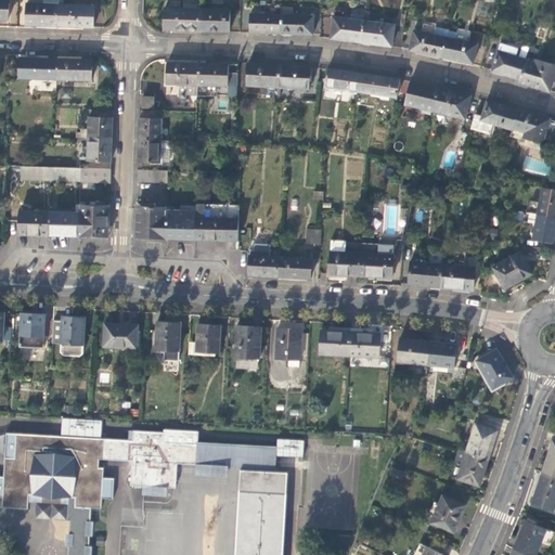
[(9,0),(0,0),(0,18),(9,18),(9,0)]
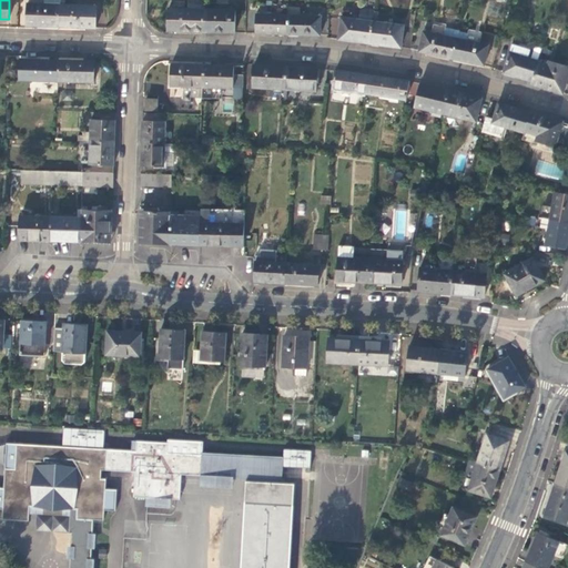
[(46,26),(46,29),(60,30),(61,4),(61,0),(46,0),(46,3),(28,2),(28,26),(38,26),(46,26)]
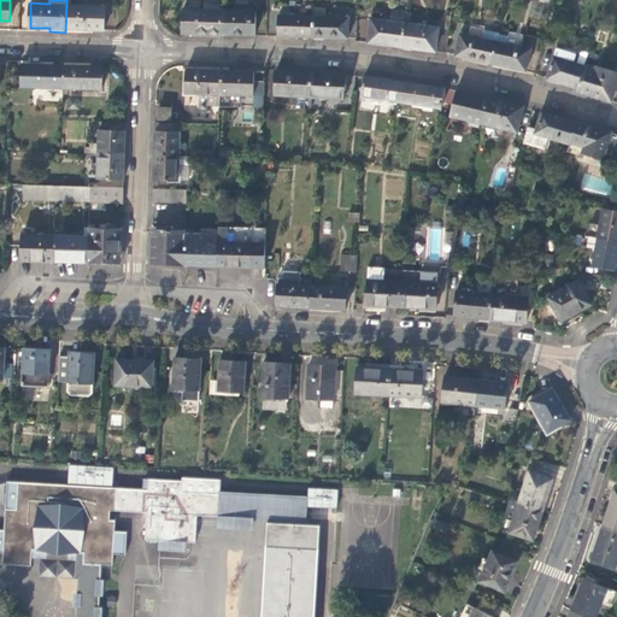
[(223,11),(224,1),(205,0),(205,10),(223,11)]
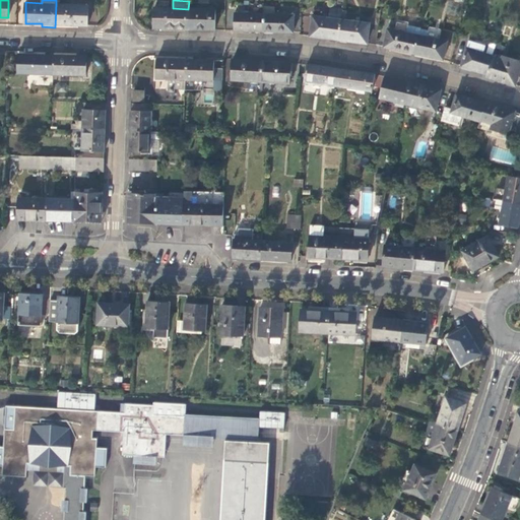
[(89,5),(56,4),(55,27),(70,27),(70,24),(77,24),(88,25),(89,5)]
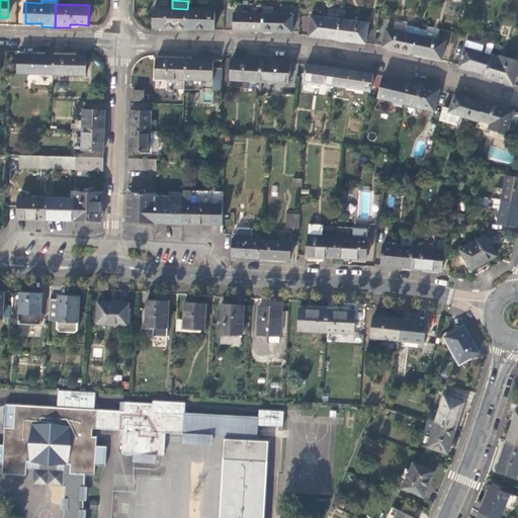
[(171,28),(187,29),(187,9),(172,8),(154,7),(154,27),(171,28)]
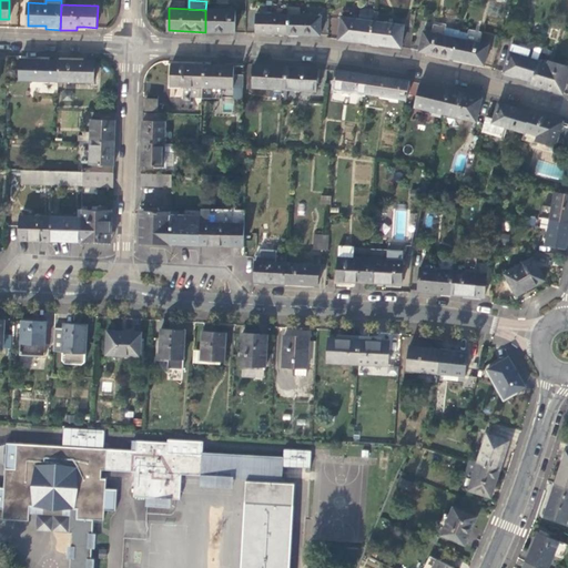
[(374,18),(375,10),(361,8),(359,16),(374,18)]
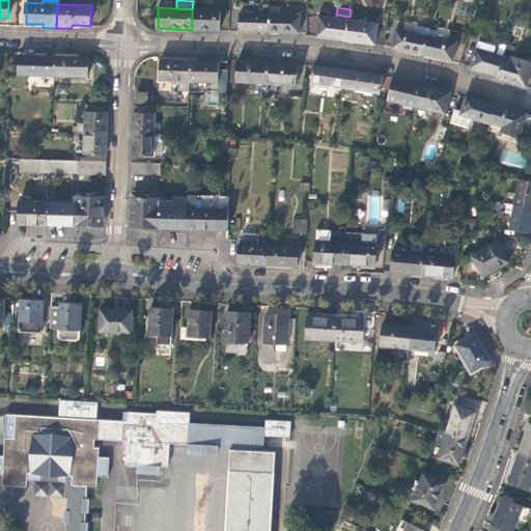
[(221,10),(192,9),(192,30),(206,30),(220,31),(221,10)]
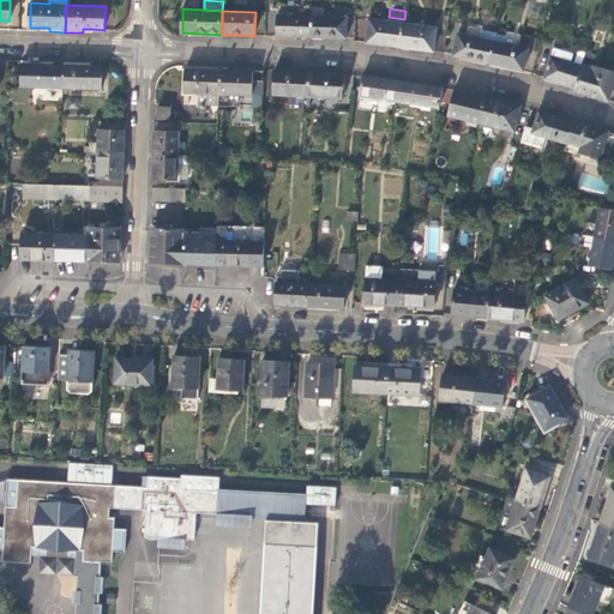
[(295,37),(312,37),(312,17),(280,16),(278,36),(295,37)]
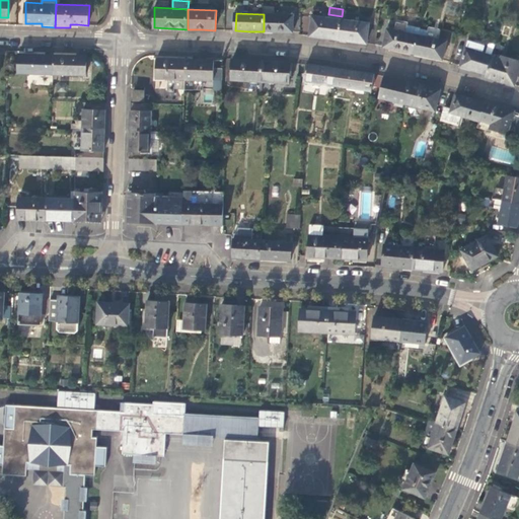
[(275,15),(264,14),(264,31),(278,32),(292,32),(293,15),(275,15)]
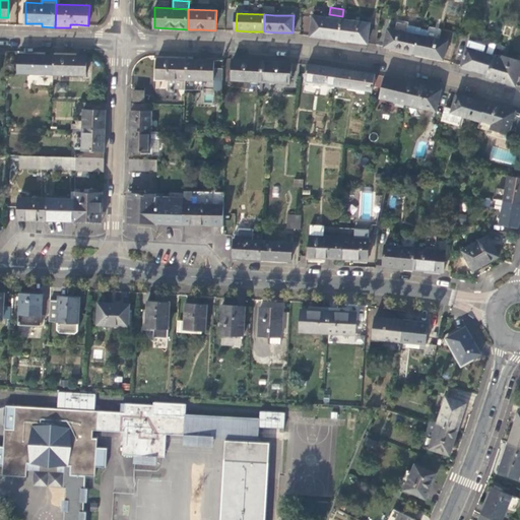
[(325,38),(339,39),(341,19),(314,15),(311,36),(325,38)]
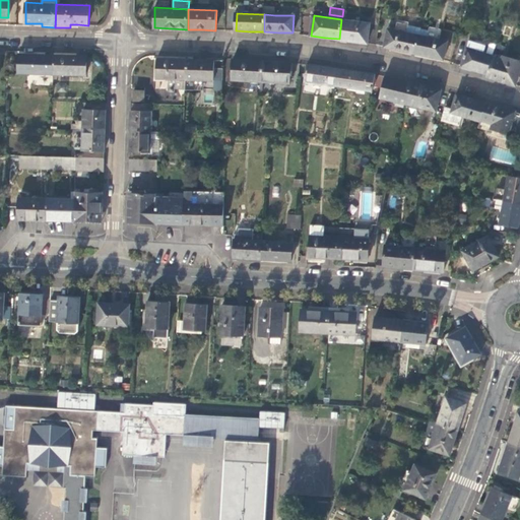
[(370,23),(341,19),(339,39),(354,41),(367,43),(370,23)]
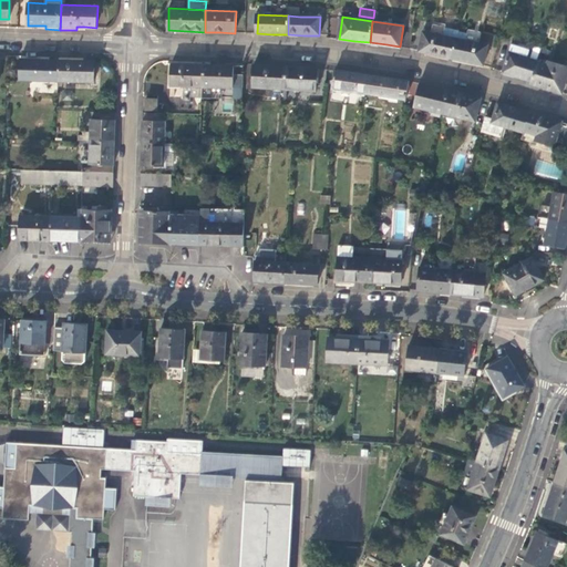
[(431,22),(430,31),(443,34),(444,27),(445,26),(431,22)]
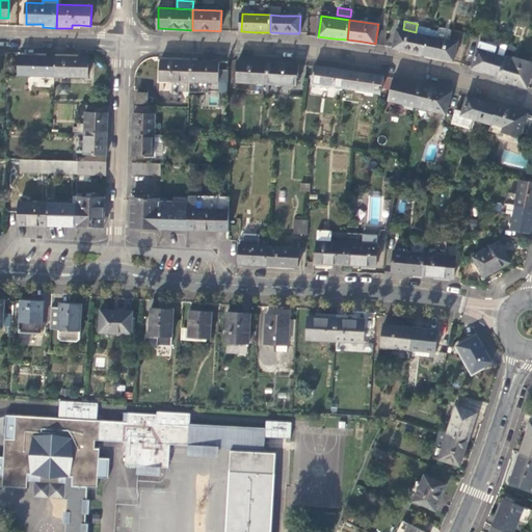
[(407,50),(423,54),(426,35),(428,28),(417,25),(416,32),(403,29),(396,28),(392,47),(407,50)]
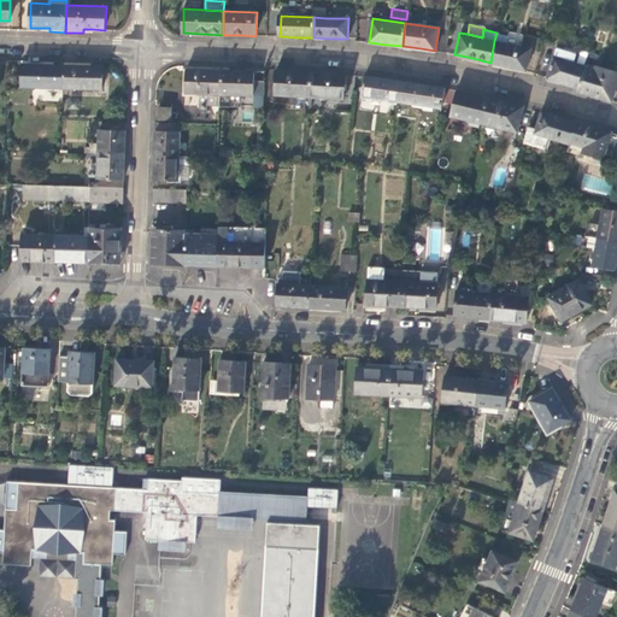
[(507,43),(494,41),(491,63),(507,66),(526,70),(530,48),(522,47),(523,37),(510,35),(507,43)]
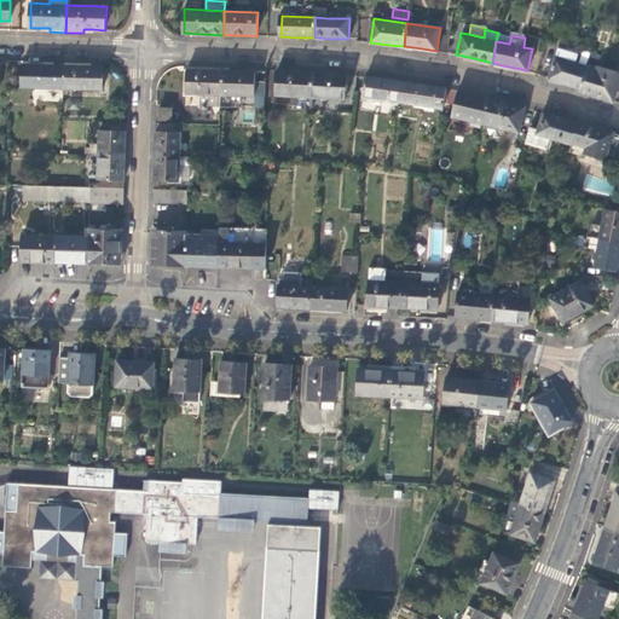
[(563,81),(580,87),(586,67),(580,64),(573,62),(576,53),(560,48),(550,77),(563,81)]
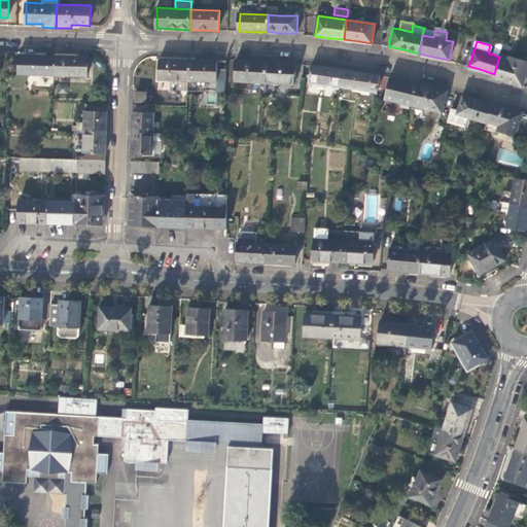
[(497,44),(494,55),(499,57),(500,54),(503,45),(497,44)]
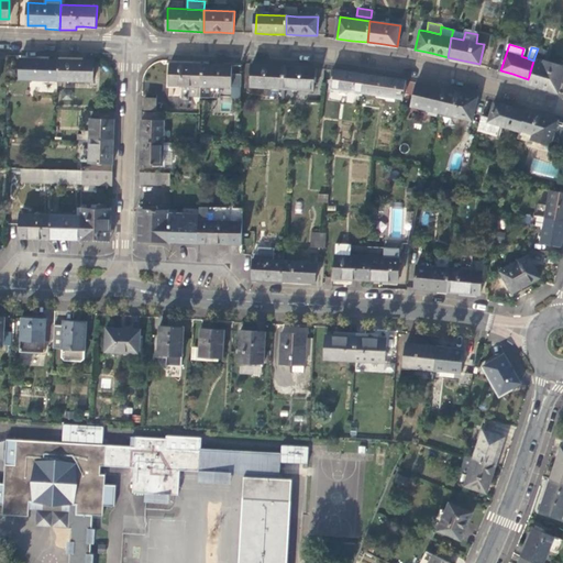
[(562,76),(562,66),(534,57),(533,61),(528,79),(527,83),(541,86),(559,91),(562,76)]
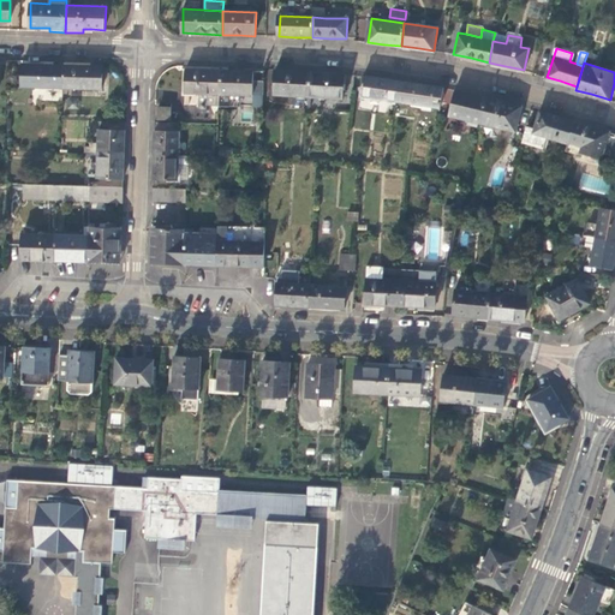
[(22,85),(64,88),(64,65),(42,65),(23,64),(22,85)]
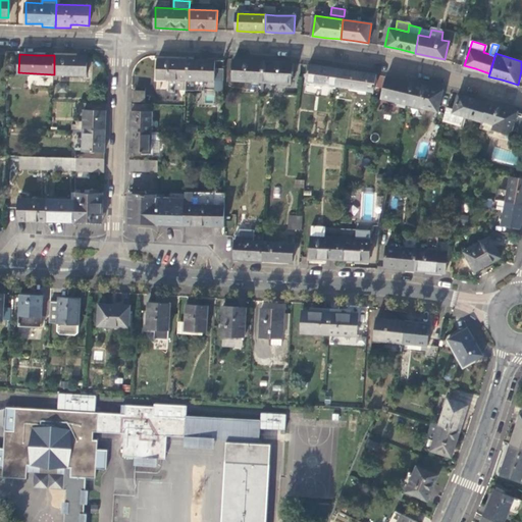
[(70,56),(54,55),(54,74),(86,75),(87,56),(70,56)]
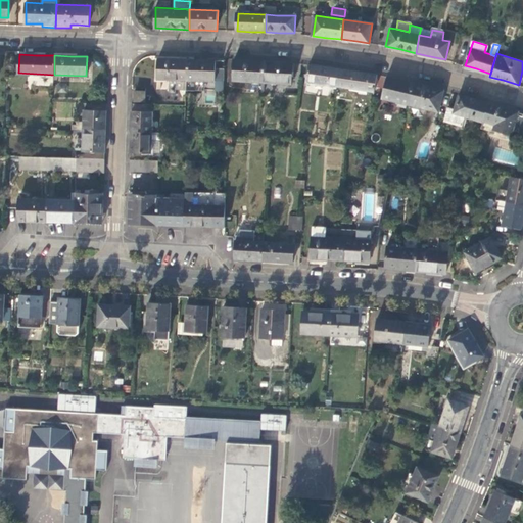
[(176,89),(186,89),(187,59),(172,59),(157,58),(157,78),(161,78),(171,79),(171,89),(176,89)]
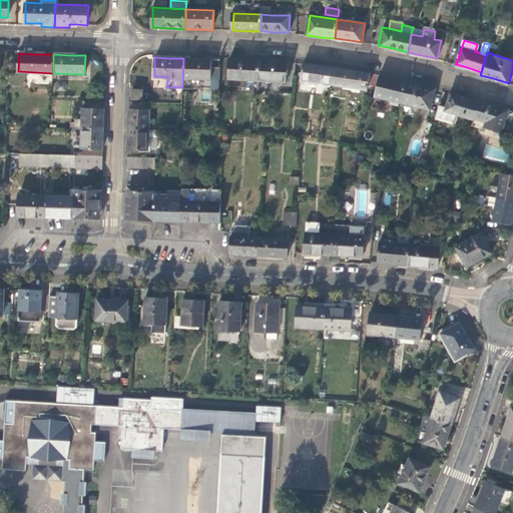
[(229,78),(258,80),(260,59),(243,58),(230,57),(229,78)]
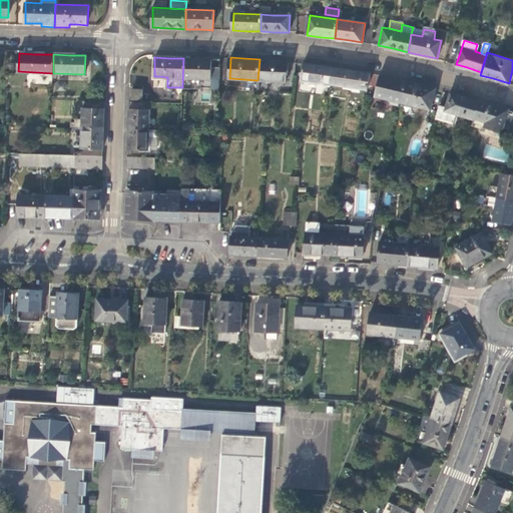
[(197,59),(183,58),(182,87),(193,87),(193,78),(210,78),(211,59),(197,59)]
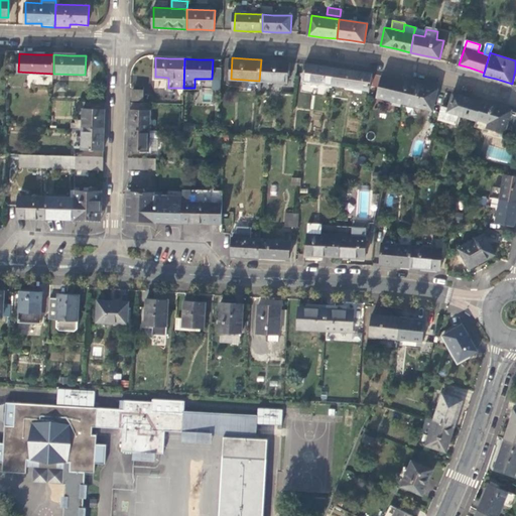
[(288,82),(289,61),(276,60),(261,59),(259,81),(288,82)]
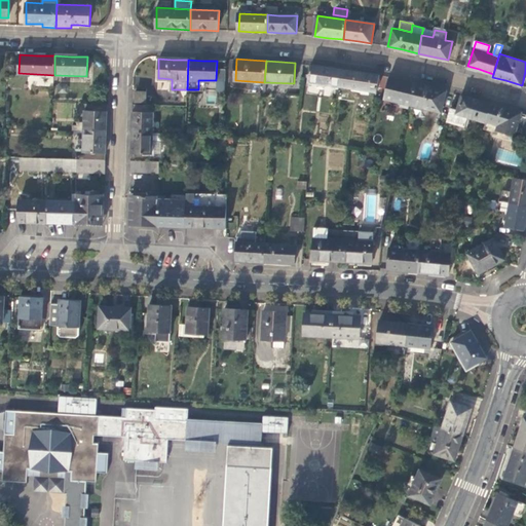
[(308,83),(339,87),(341,69),(325,66),(311,65),(308,83)]
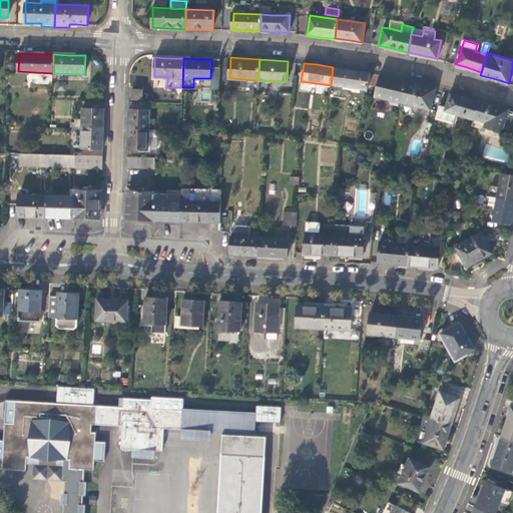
[(331,85),(367,91),(370,73),(350,69),(333,67),(331,85)]
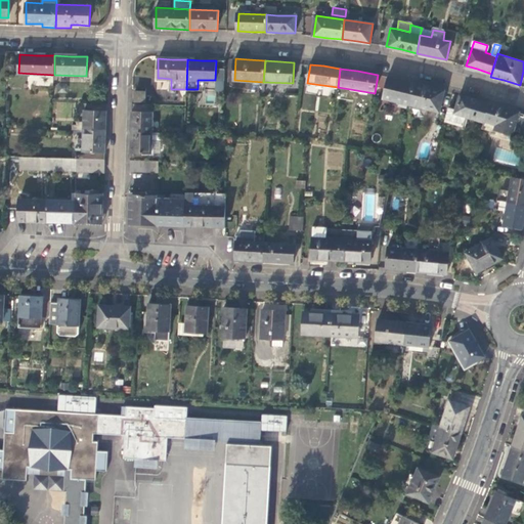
[(382,99),(409,105),(415,83),(400,80),(387,77),(382,99)]
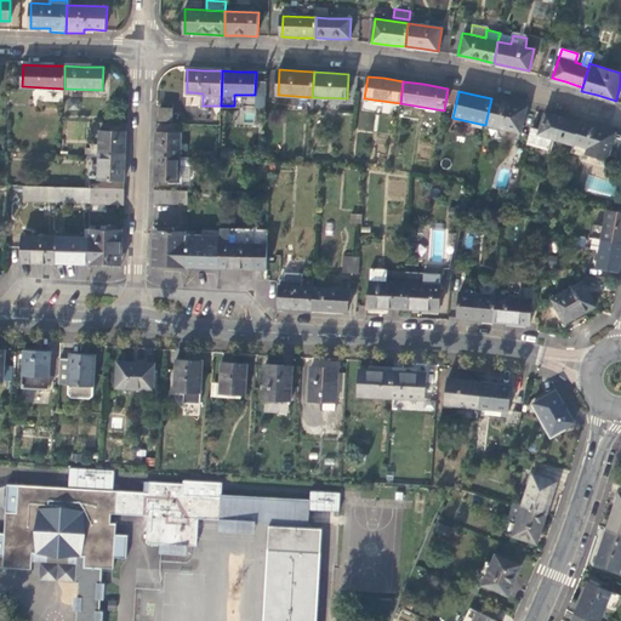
[(519,132),(525,107),(507,103),(491,98),(485,125),(519,132)]
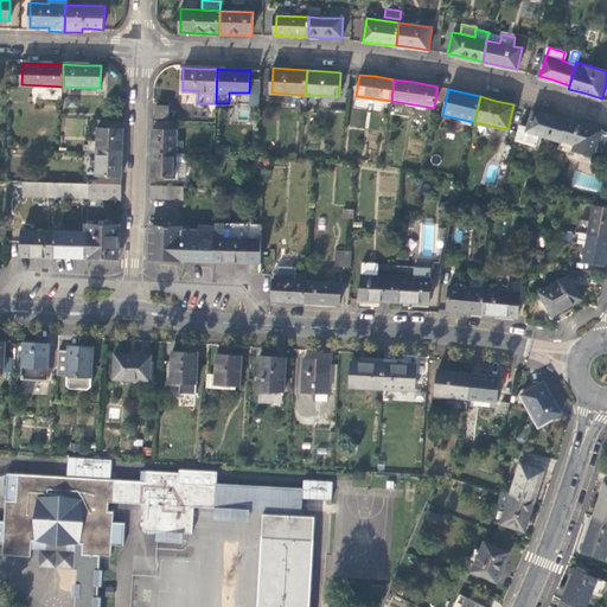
[(249,119),(250,104),(240,103),(238,119),(249,119)]
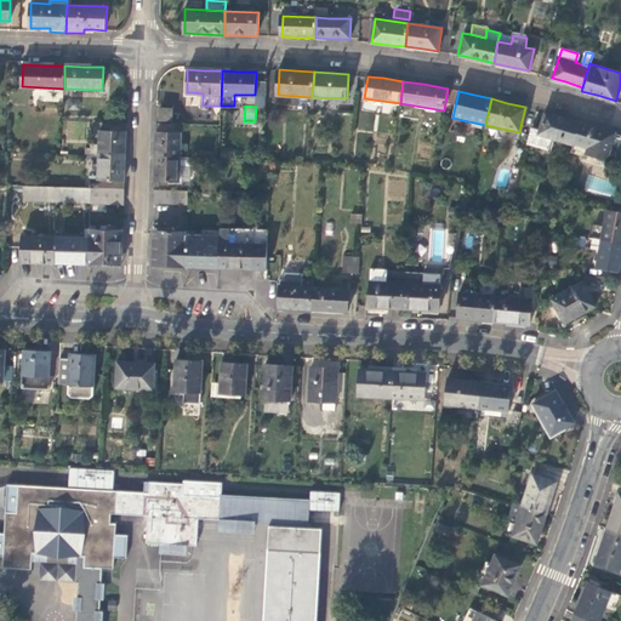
[(172,107),(160,107),(160,119),(172,119),(172,107)]
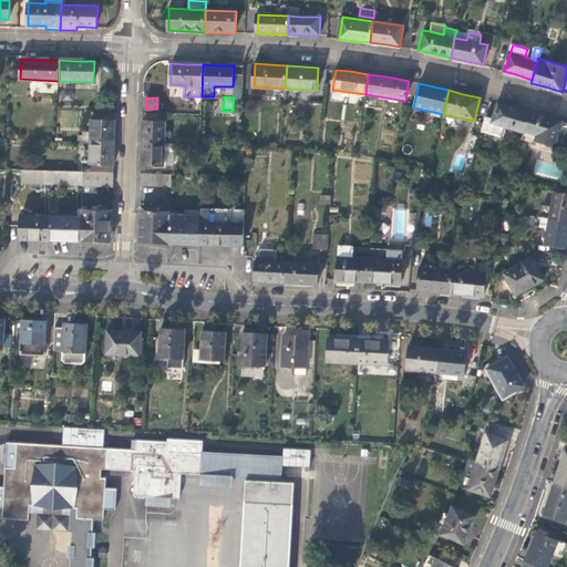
[(493,119),(485,116),(482,132),(501,137),(504,126),(523,132),(528,112),(512,106),(497,102),(493,119)]
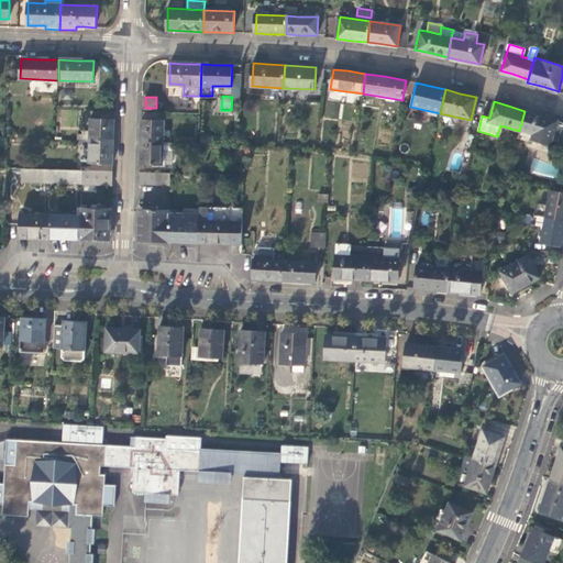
[(550,141),(562,144),(562,121),(540,116),(525,111),(519,131),(518,139),(537,143),(537,141),(549,144),(550,141)]
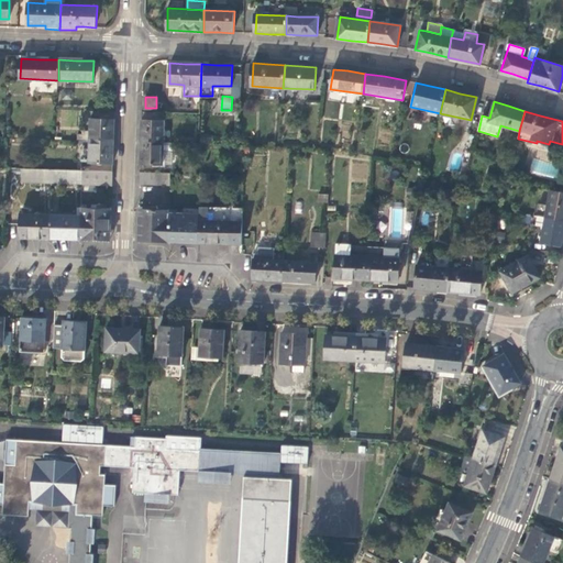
[(90,117),(89,140),(113,140),(113,128),(114,118),(90,117)]
